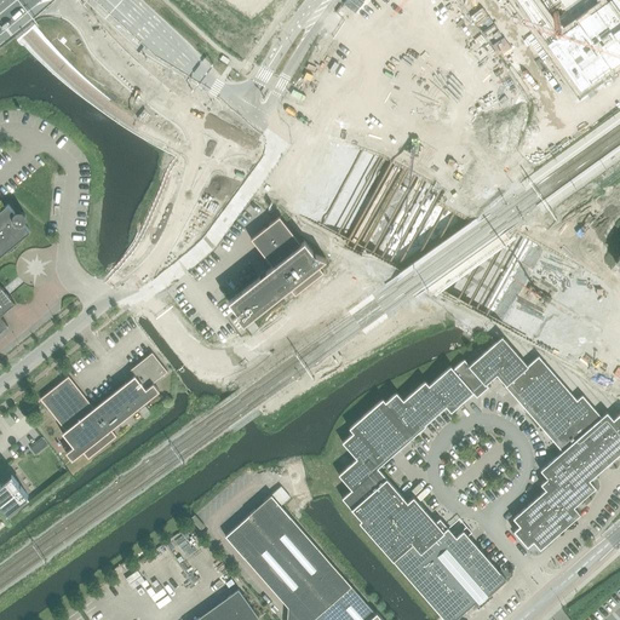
[(619,0),(516,0),(580,90),(619,59),(619,0)]
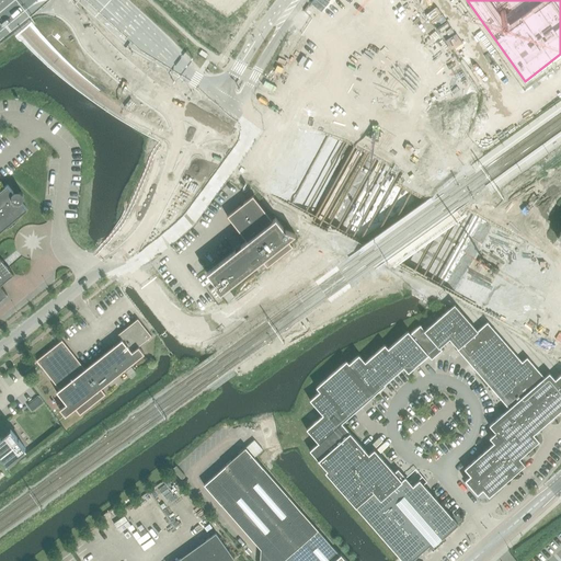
[(436,49),(443,59),(451,53),(445,43),(436,49)]
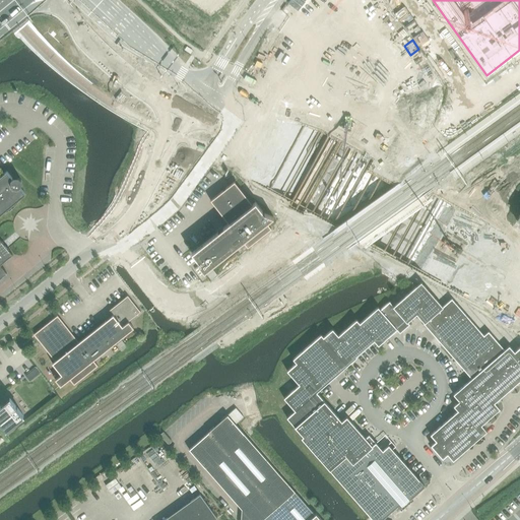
[(21,180),(19,178),(18,177),(16,177),(14,177),(12,178),(6,171),(0,176),(0,278),(6,273),(0,266),(0,264),(12,255),(1,242),(0,243),(0,214),(3,212),(4,213),(19,201),(18,200),(25,194),(19,187),(21,185),(21,184),(21,182),(21,180)]
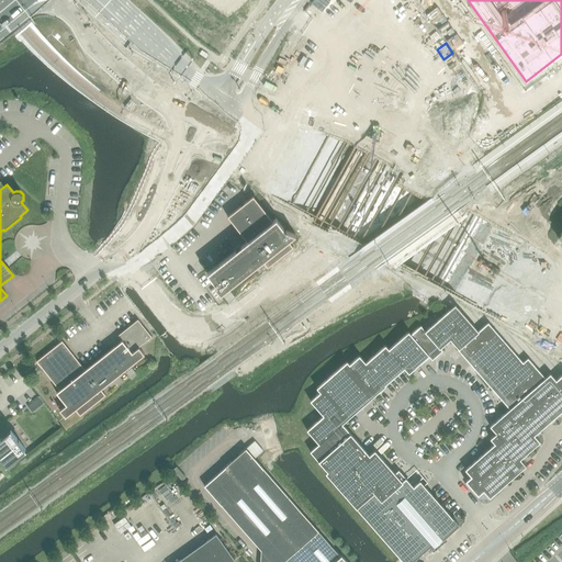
[(285,231),(276,218),(273,221),(254,195),(227,216),(247,242),(206,273),(216,285),(214,287),(220,294),(262,261),(267,267),(293,247),(288,240),(295,235),(285,231)]
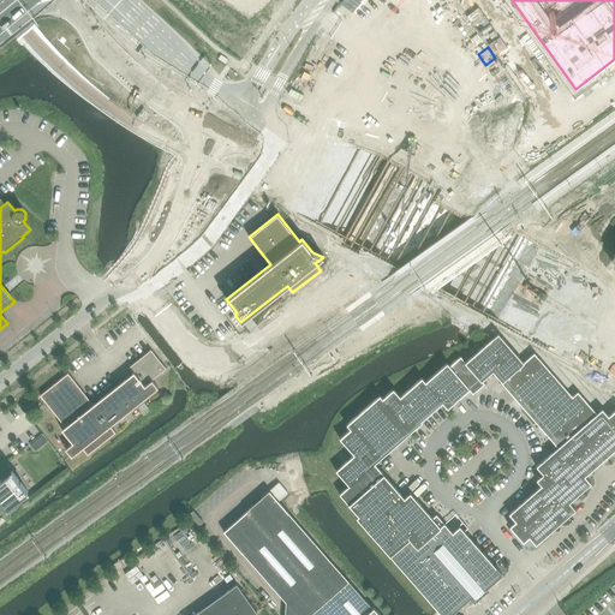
[(497,334),(465,363),(482,381),(493,372),(501,382),(557,448),(536,466),(548,481),(508,514),(515,521),(509,527),(523,543),(529,537),(536,545),(575,511),(568,503),(590,484),(584,477),(614,449),(614,410),(608,417),(602,410),(596,415),(578,392),(572,396),(533,353),(523,363),(497,334)]
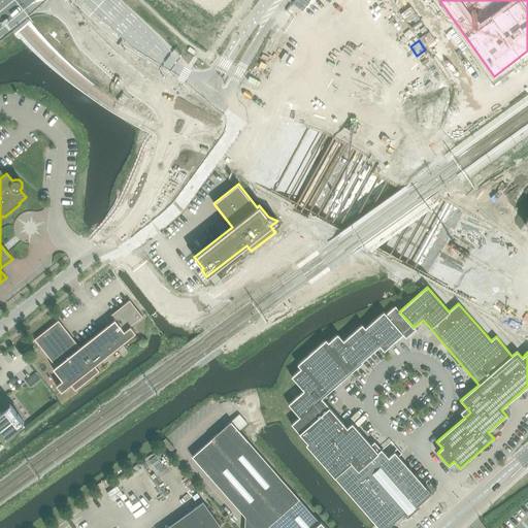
[(94,366),(135,333),(130,326),(142,317),(130,300),(110,315),(114,320),(79,348),(58,320),(41,333),(33,339),(41,349),(55,366),(55,367),(53,369),(61,381),(55,386),(61,392),(70,385),(74,391),(99,371),(95,366),(94,366)]
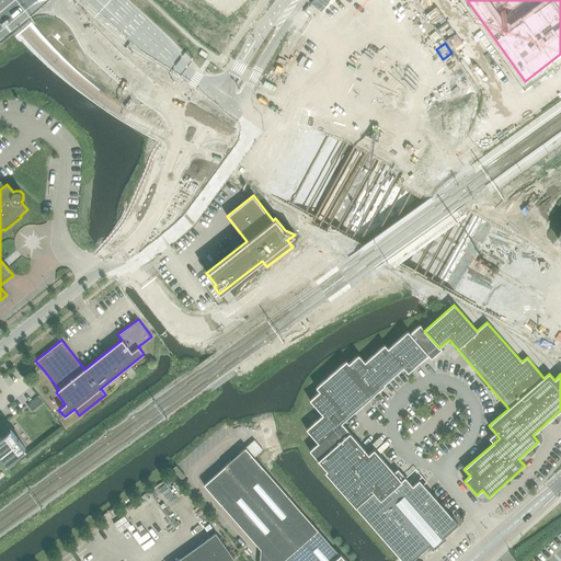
[(439,347),(424,331),(420,325),(410,333),(408,331),(388,348),(385,344),(365,362),(358,355),(348,364),(346,361),(316,387),(319,391),(309,400),(323,414),(306,430),(318,443),(309,450),(327,470),(324,472),(402,560),(410,560),(431,544),(434,548),(443,540),(442,538),(458,525),(419,480),(412,487),(398,469),(395,472),(374,449),(368,454),(341,423),(385,386),(385,385),(403,368),(408,373),(427,356),(431,359),(442,351),(439,347)]
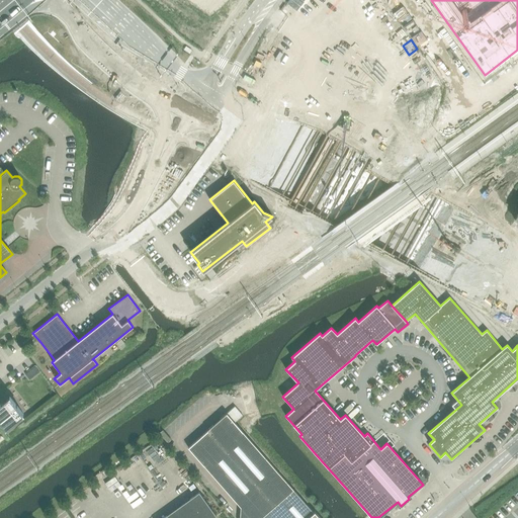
[(1,422),(5,427),(5,428),(23,414),(8,397),(0,403),(0,404),(0,421),(1,423),(1,422)]
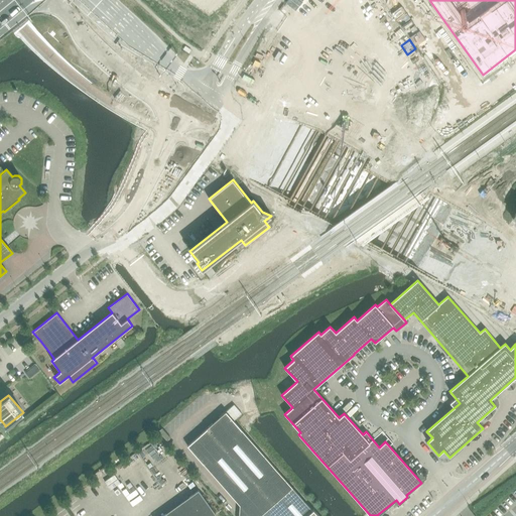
[(254,515),(317,515),(293,488),(227,411),(207,428),(208,428),(187,446),(241,507),(248,508),(254,515)]
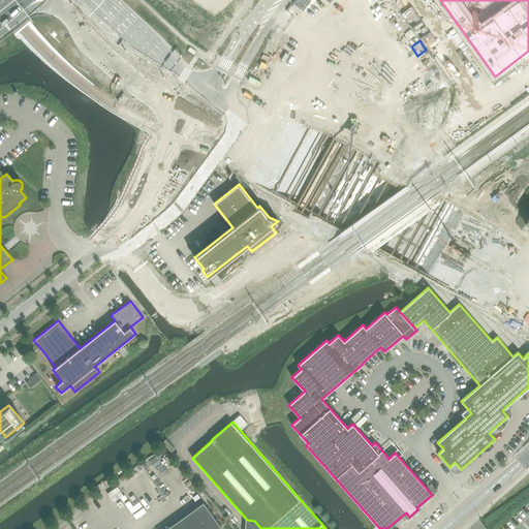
[(217,528),(221,527),(204,503),(166,528),(217,528)]
